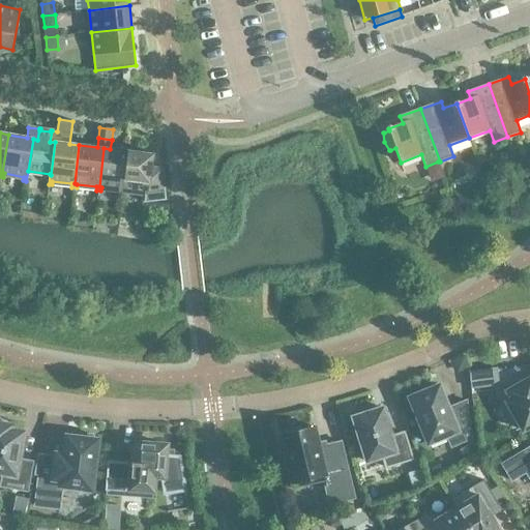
[(125,194),(126,190),(123,189),(128,151),(110,149),(104,148),(99,186),(101,187),(121,189),(120,194),(125,194)]
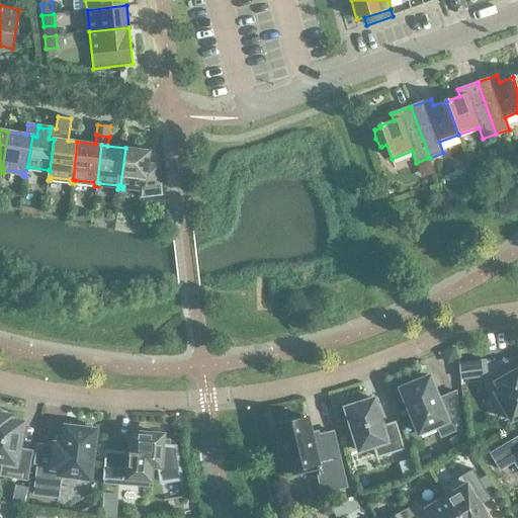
[(145,192),(144,196),(163,198),(159,166),(149,164),(151,151),(125,148),(120,185),(123,186),(143,188),(142,192),(145,192)]
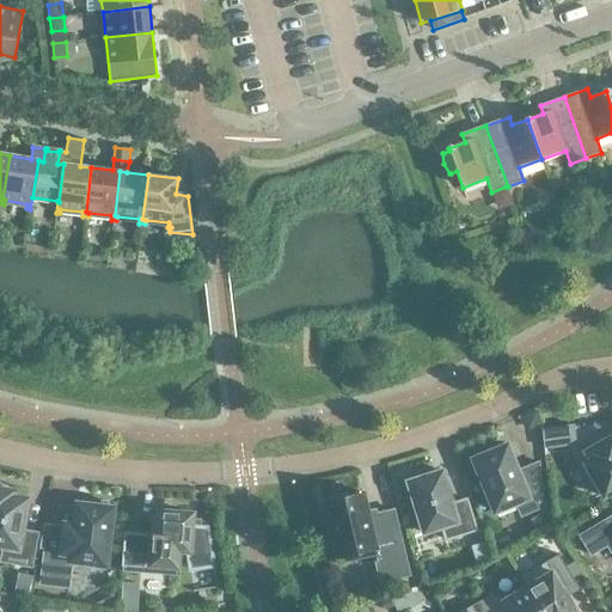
[(506,187),(491,193),(497,207),(502,209),(513,204),(506,187)]
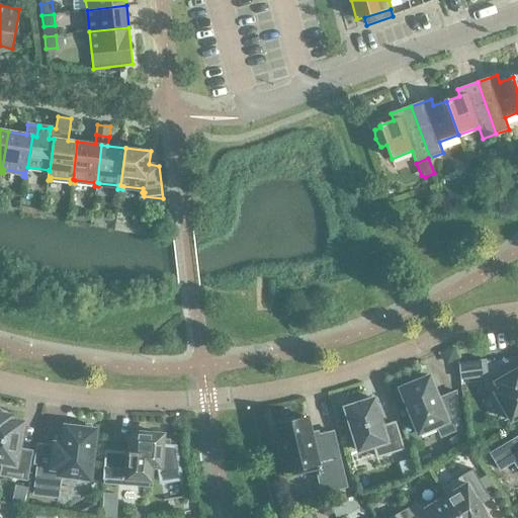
[(154,198),(153,211),(167,211),(167,199),(154,198)]
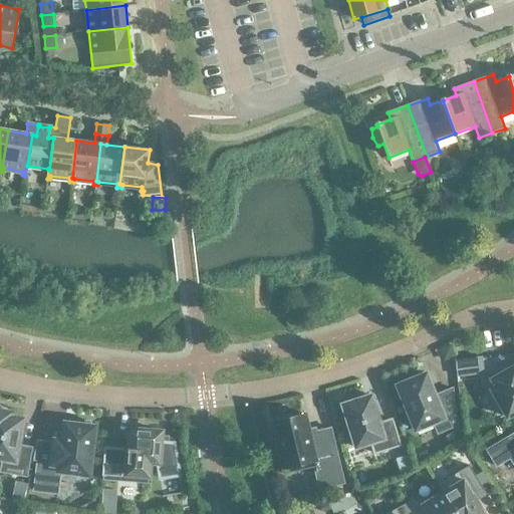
[(454,356),(450,345),(439,350),(443,359),(446,360),(454,356)]
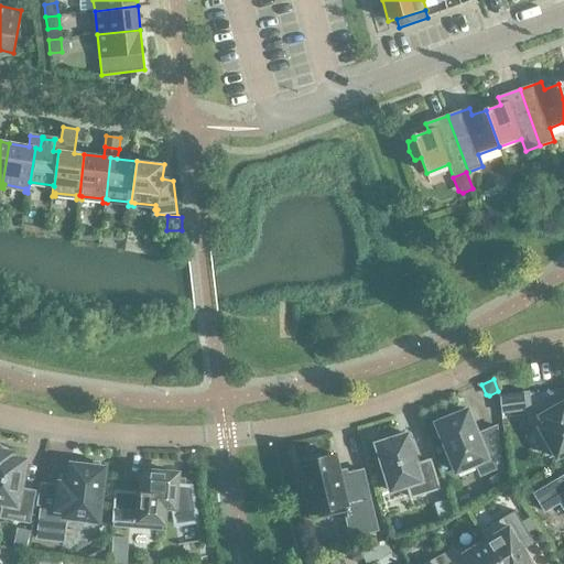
[(528,392),(499,396),(502,413),(530,410),(528,392)]
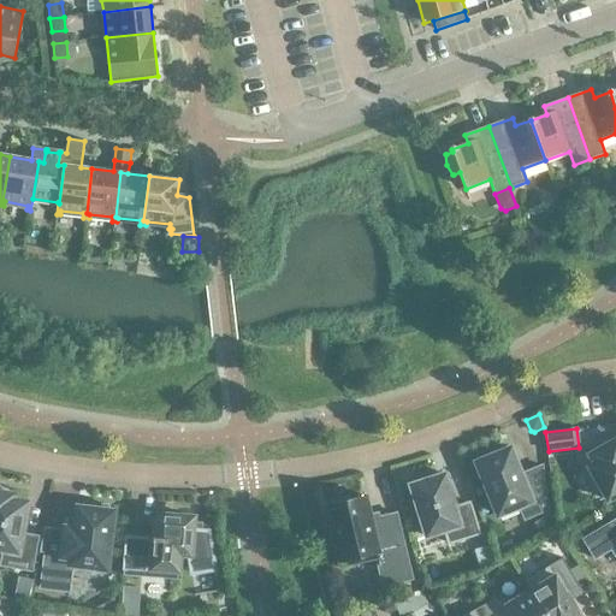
[(615,439),(588,455),(593,463),(587,467),(606,501),(615,495),(615,439)]
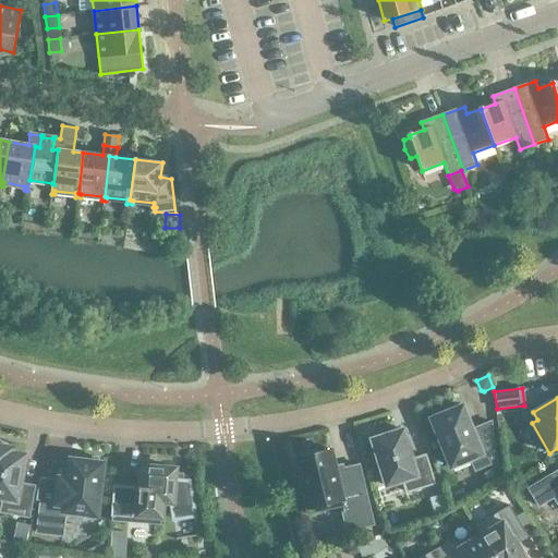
[(496,462),(490,422),(471,431),(461,407),(432,419),(450,466),(470,459),(475,471),(496,462)]
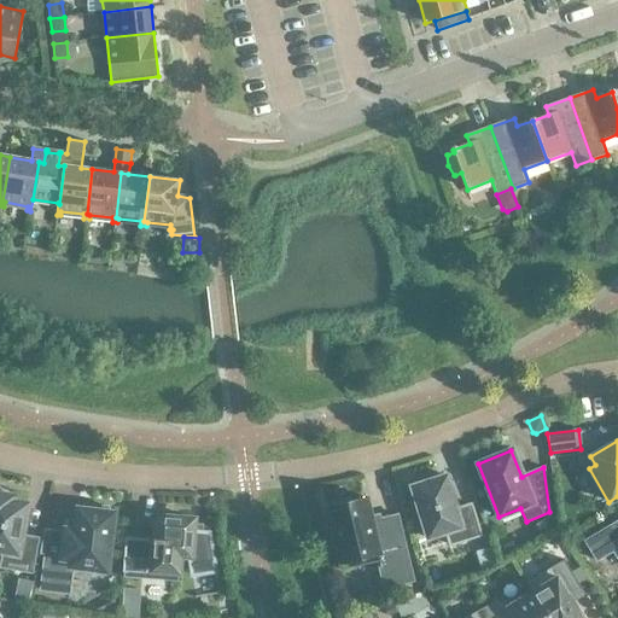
[(456,509),(445,476),(439,478),(438,473),(415,481),(417,485),(410,487),(427,538),(445,532),(449,546),(481,536),(471,505),(456,509)]
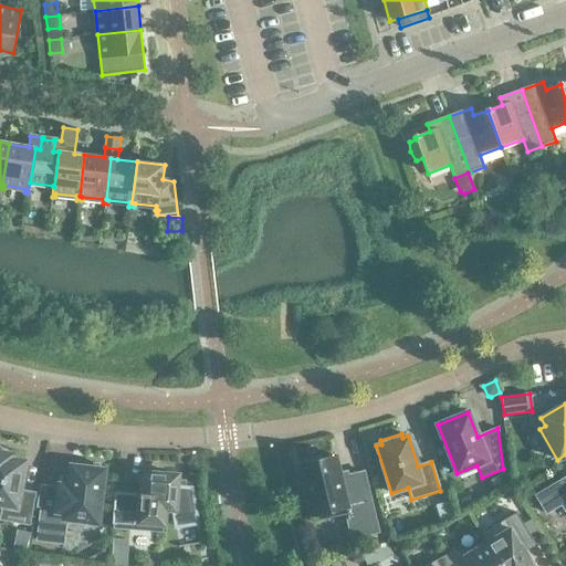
[(0,505),(3,506),(0,519),(28,524),(34,494),(20,491),(25,461),(11,459),(11,456),(0,452),(0,505)]
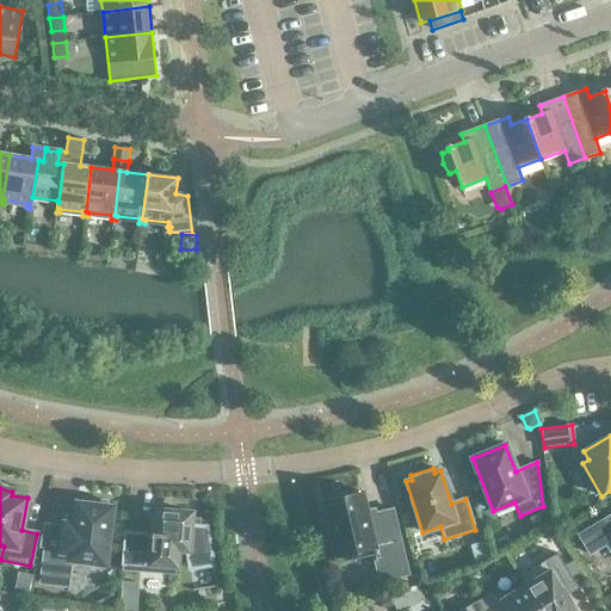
[(368,517),(362,493),(323,501),(328,519),(321,520),(326,542),(333,541),(338,565),(375,555),(377,562),(375,563),(380,582),(408,575),(393,510),(374,514),(375,516),(368,517)]
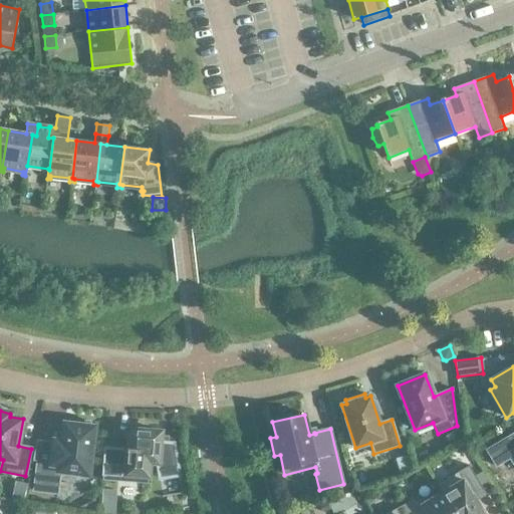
[(51,462),(37,461),(33,491),(57,494),(60,472),(87,475),(93,427),(88,427),(89,422),(70,420),(69,424),(64,424),(62,442),(54,441),(51,462)]
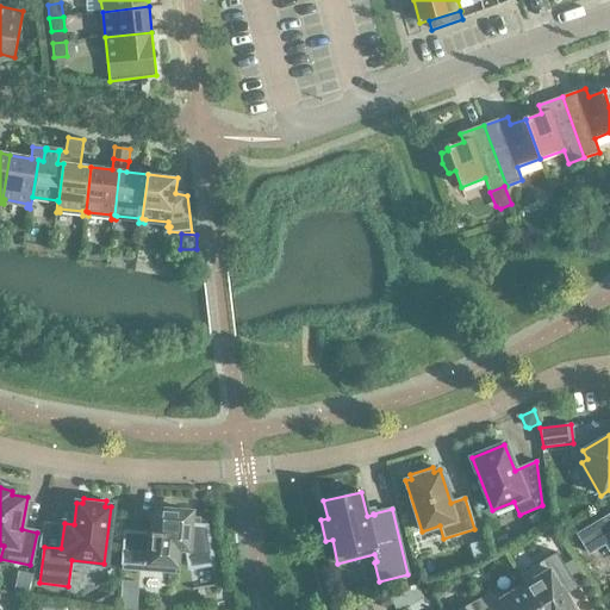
[(212,565),(206,527),(190,526),(191,512),(178,511),(178,508),(154,505),(153,533),(150,533),(150,535),(124,533),(122,566),(144,567),(145,564),(176,566),(178,549),(186,551),(187,555),(190,568),(209,565),(209,566),(212,565)]
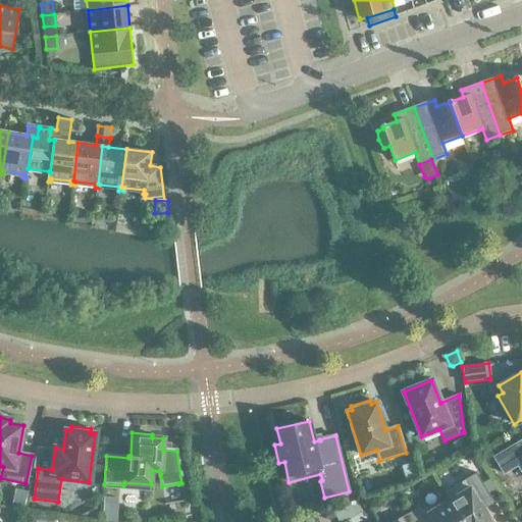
[(521,439),(493,458),(504,474),(518,466),(521,472),(521,439)]
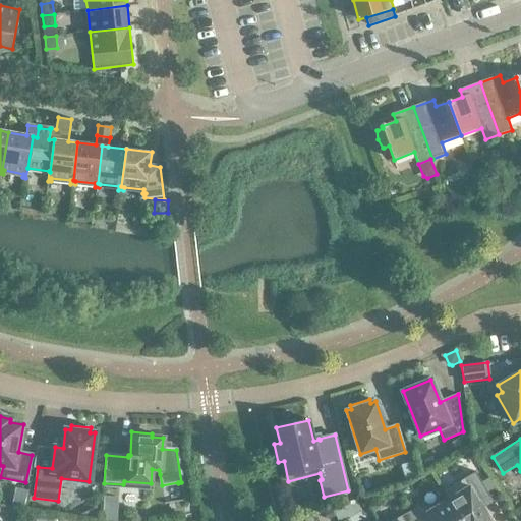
[(445,490),(463,520),(489,520),(479,503),(489,497),(485,489),(493,484),(486,474),(484,475),(481,471),(476,474),(471,465),(460,471),(464,479),(445,490)]
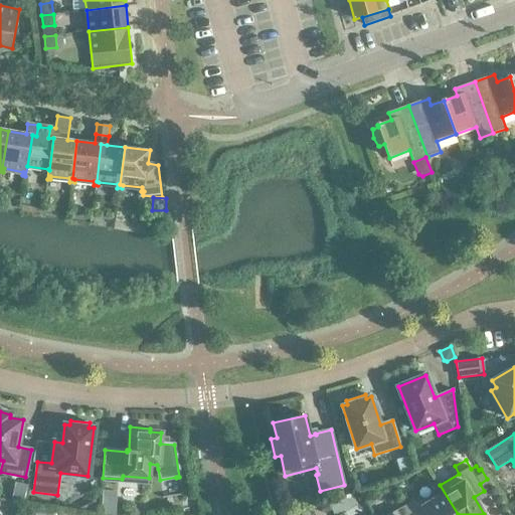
[(458,514),(440,485),(438,486),(443,494),(422,506),(418,498),(408,504),(413,514),(458,514)]
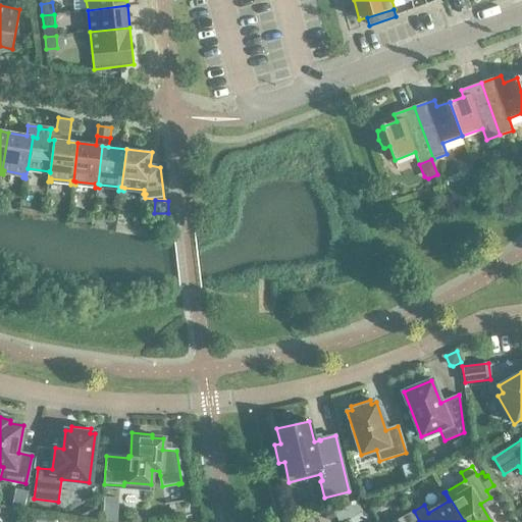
[(335,518),(332,510),(324,514),(328,521),(335,518)]
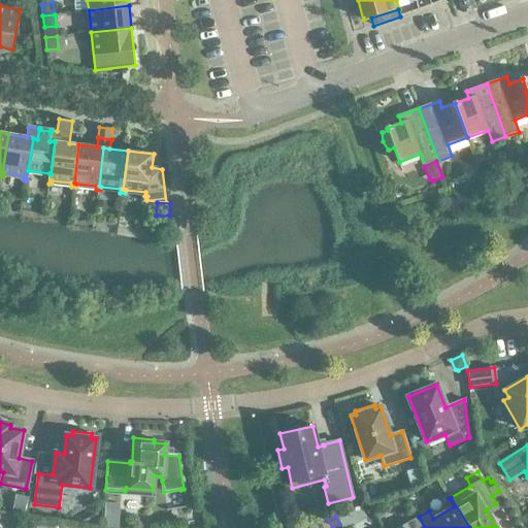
[(424,527),(419,517),(396,527),(424,527)]
